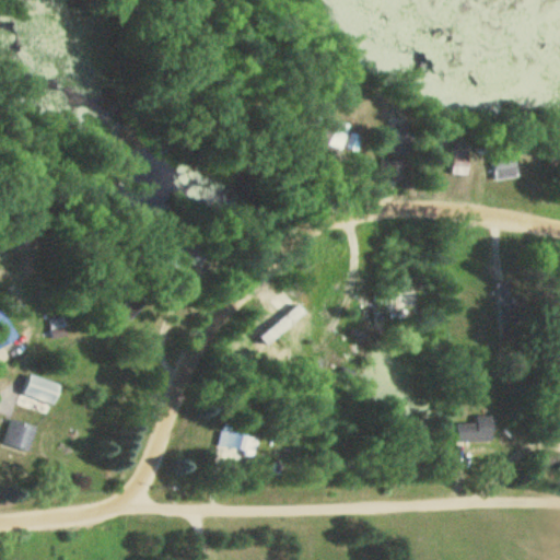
[(308,143),(338,147),(340,120),(312,117),(308,143)]
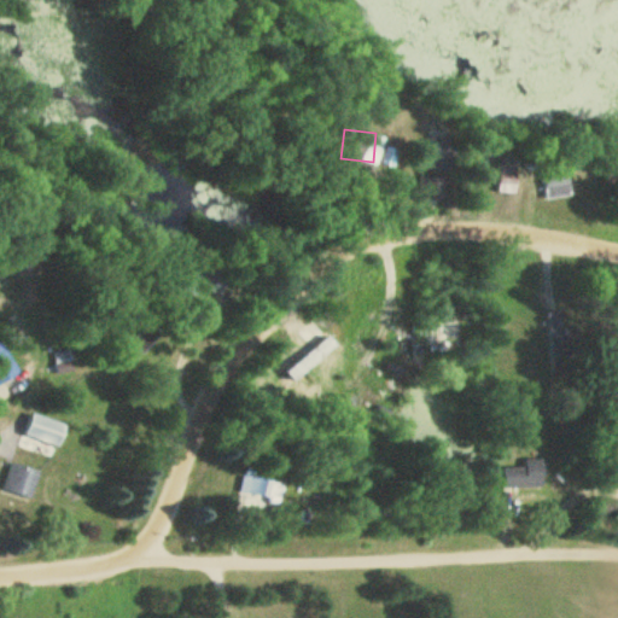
[(419,168),(441,168),(441,141),(419,141),(419,168)]
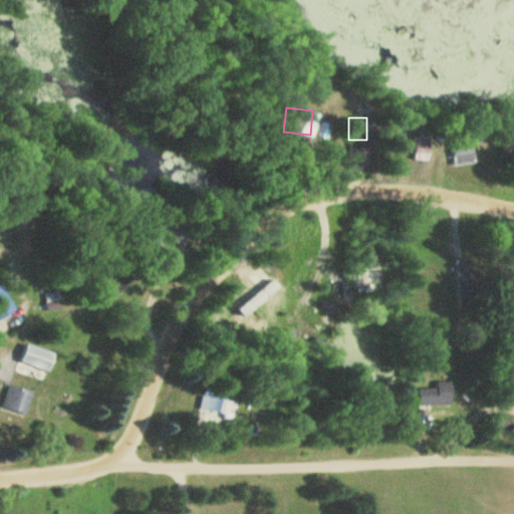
[(462,164),(462,137),(442,137),(442,164),(462,164)]
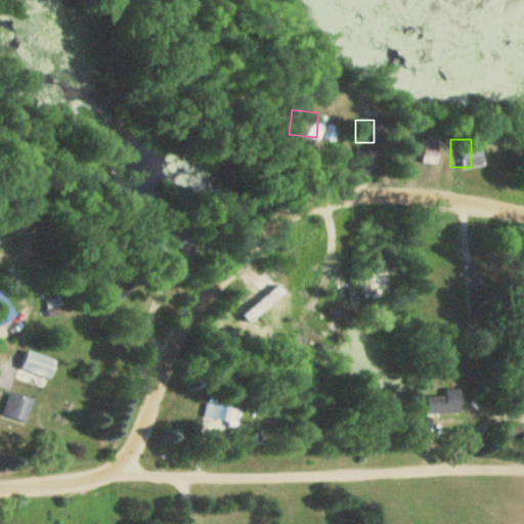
[(431,162),(431,146),(413,146),(413,162),(431,162)]
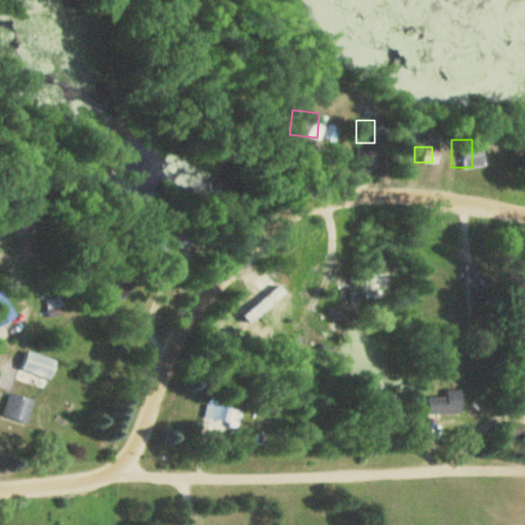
[(292,308),(269,273),(254,283),(267,300),(253,309),(265,326),(292,308)]
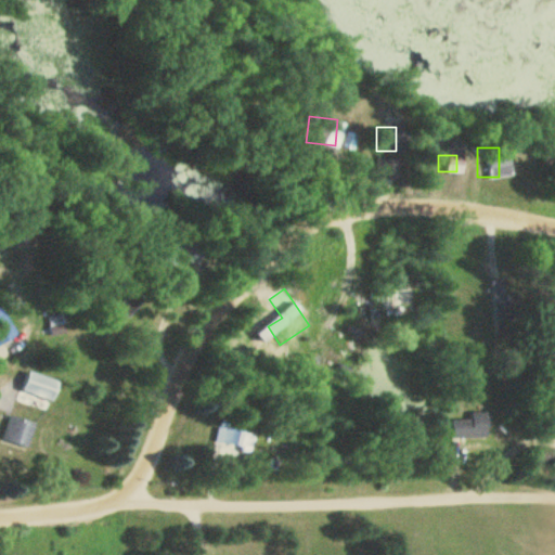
[(61,379),(28,371),(23,392),(55,401),(61,379)]
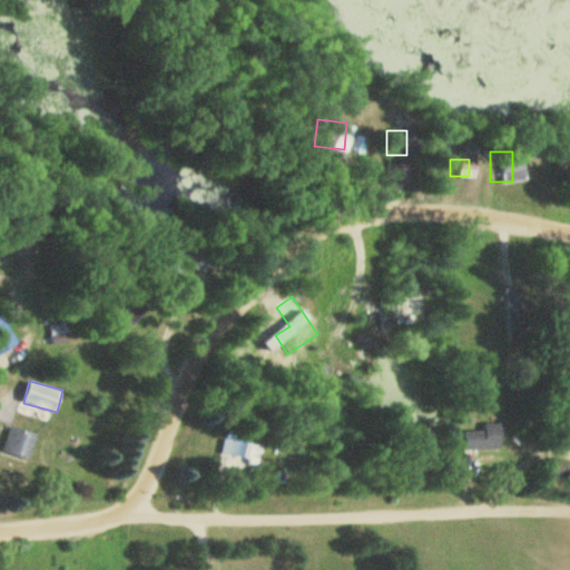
[(478,431),(457,431),(457,449),(494,449),(494,422),(478,422),(478,431)]
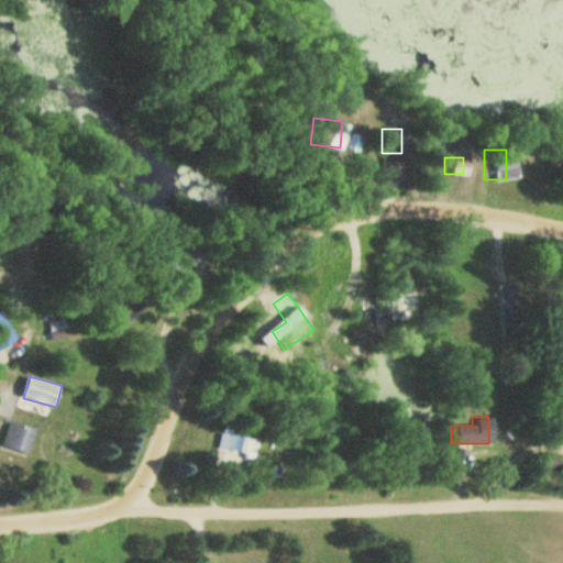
[(29,453),(36,426),(10,418),(2,445),(29,453)]
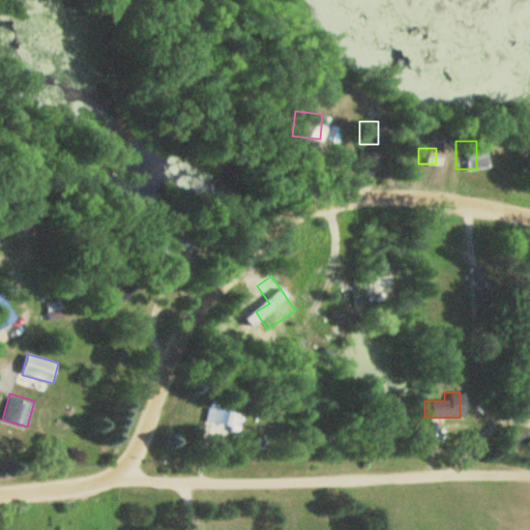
[(243,430),(246,413),(210,405),(206,422),(243,430)]
